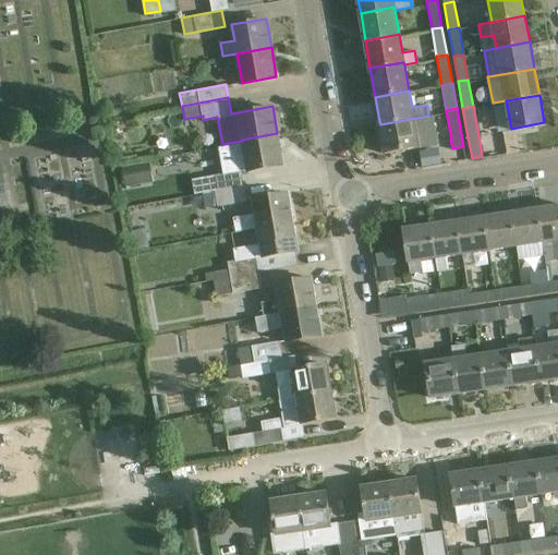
[(428,116),(380,124),(385,152),(419,146),(437,143),(433,115),(428,116)]
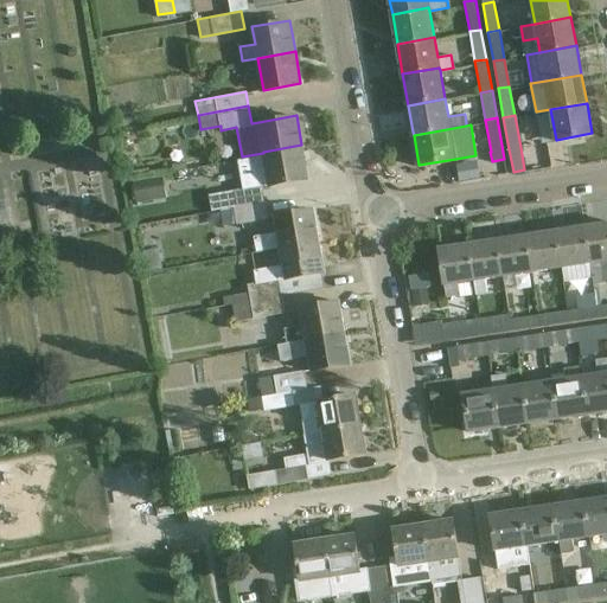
[(242,156),(236,158),(242,187),(262,184),(269,183),(269,185),(307,178),(301,145),(263,152),(263,153),(242,156)]
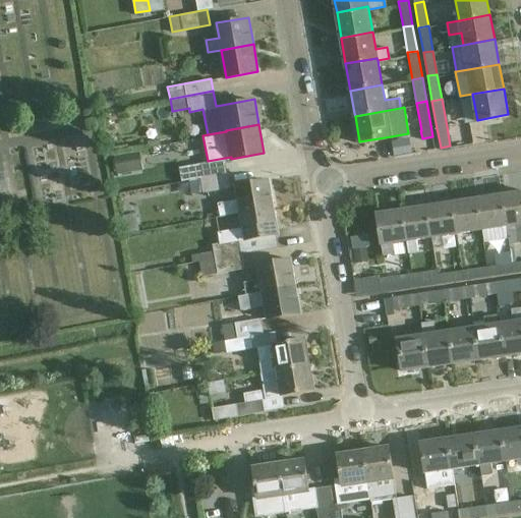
[(117,173),(143,168),(140,151),(114,155),(117,173)]
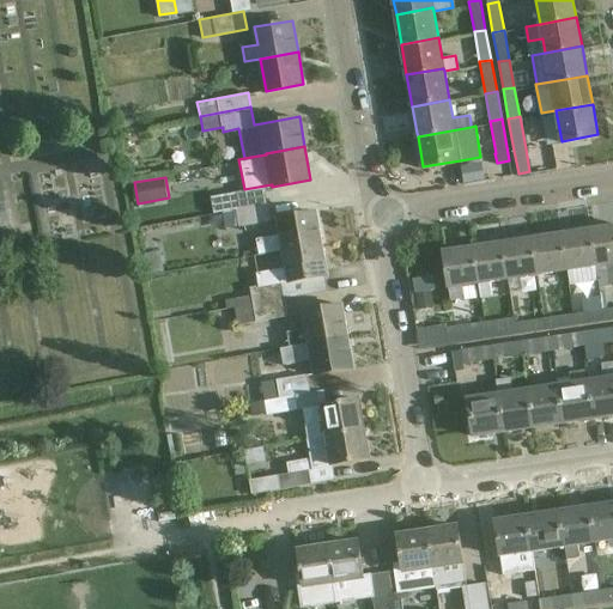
[(234,192),(211,195),(214,213),(236,208),(267,202),(265,186),(244,189),(234,192)]
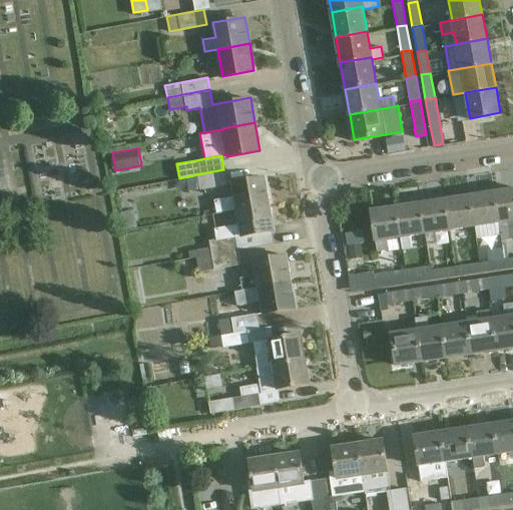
[(223,169),(197,174),(200,188),(226,184),(223,169)]
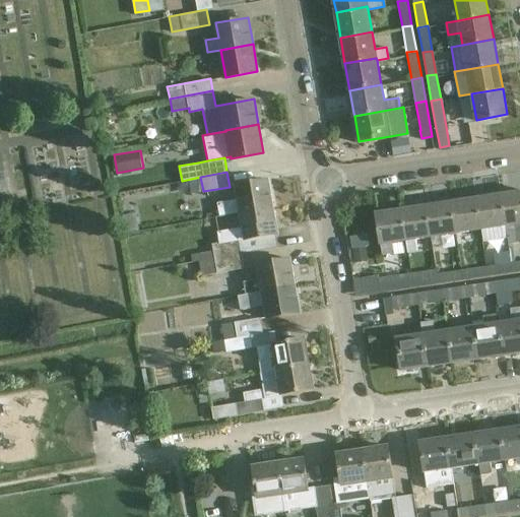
[(238,197),(217,201),(219,214),(225,213),(273,204),(268,178),(236,183),(238,197)]
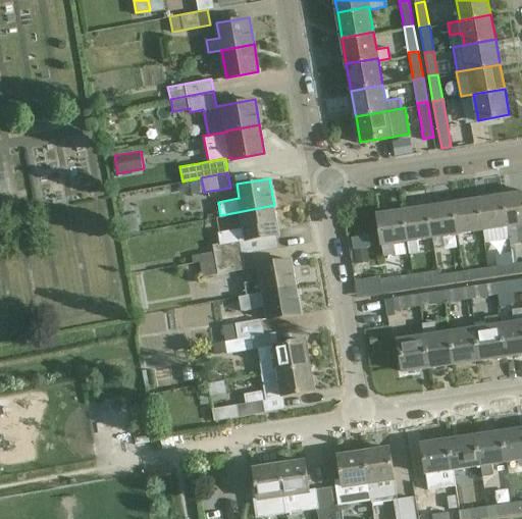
[(521,190),(503,193),(508,224),(511,244),(520,242),(517,222),(521,221),(521,190)]
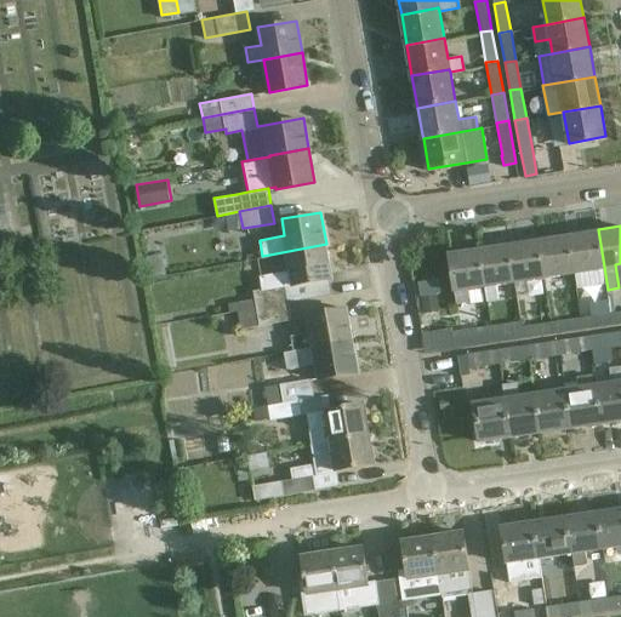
[(574,270),(603,267),(604,267),(598,229),(569,234),(574,270)]
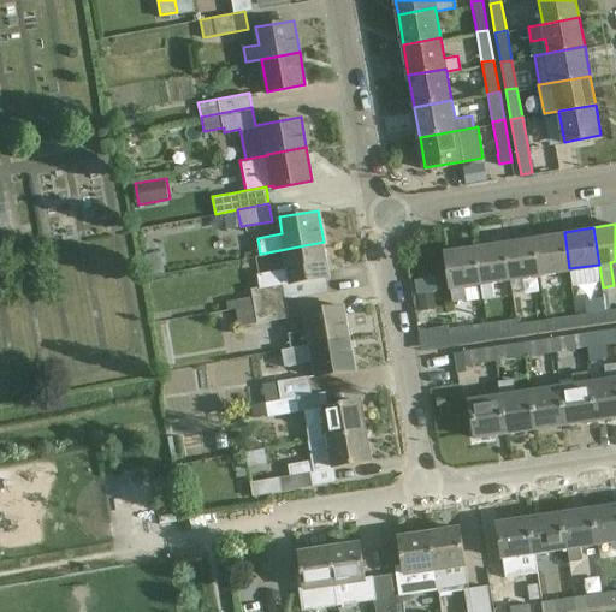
[(564,232),(534,237),(540,273),(569,268),(564,232)]
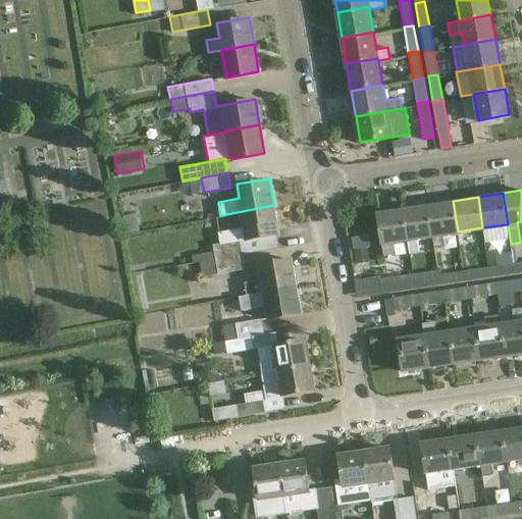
[(453,201),(428,204),(432,236),(458,231),(453,201)]
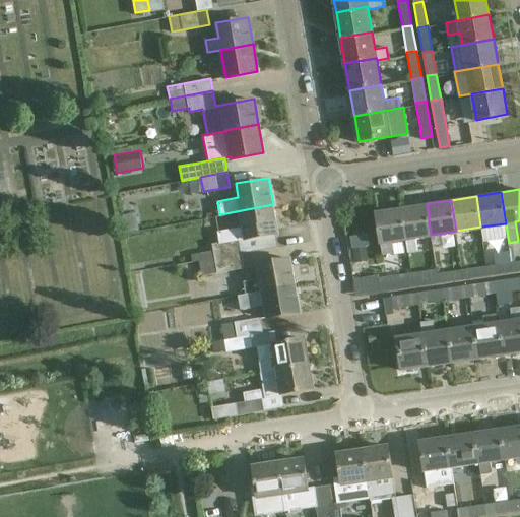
[(405,239),(407,252),(417,251),(415,237),(431,235),(427,203),(401,207),(406,238),(405,239)]
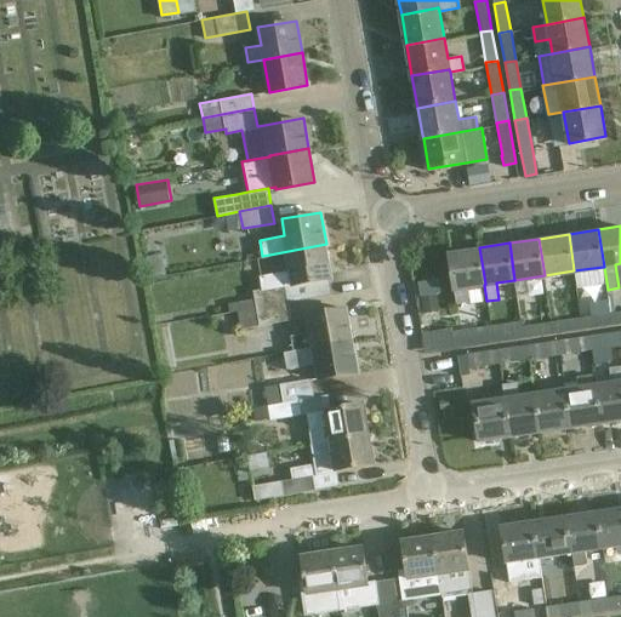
[(229,310),(238,309),(288,300),(288,301),(331,293),(329,278),(332,276),(326,244),(269,255),(275,285),(254,290),(255,297),(228,302),(229,310)]
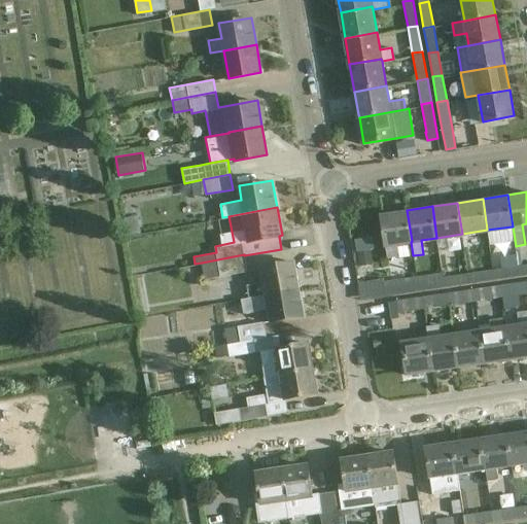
[(386,245),(387,257),(397,255),(396,244),(411,242),(412,241),(407,210),(381,214),(386,245)]
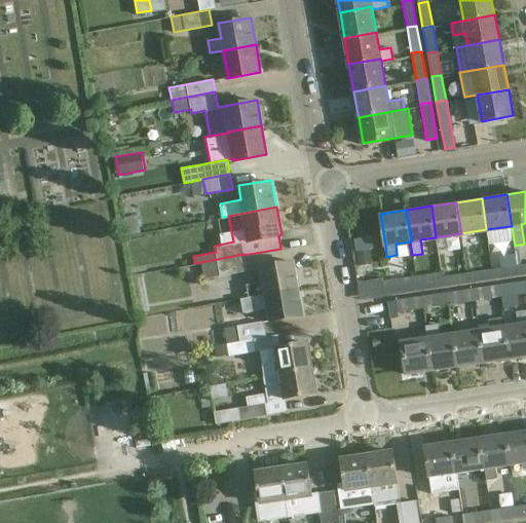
[(247,270),(243,255),(243,254),(201,262),(203,277),(247,270)]
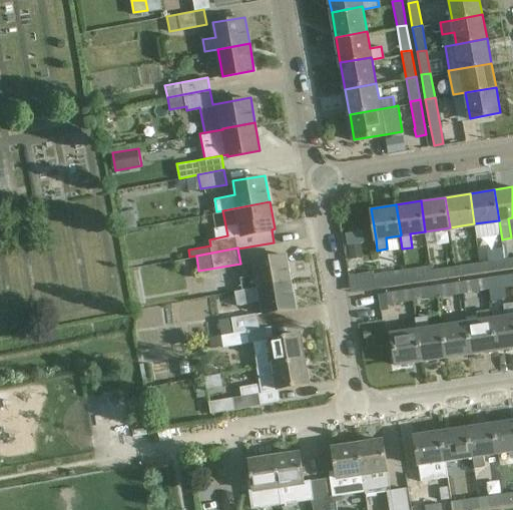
[(240,278),(242,288),(291,279),(287,252),(254,259),(258,275),(240,278)]
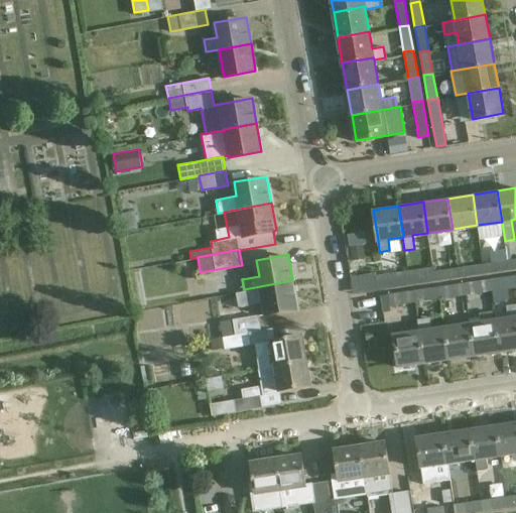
[(515,257),(507,259),(509,269),(515,267),(515,257)]
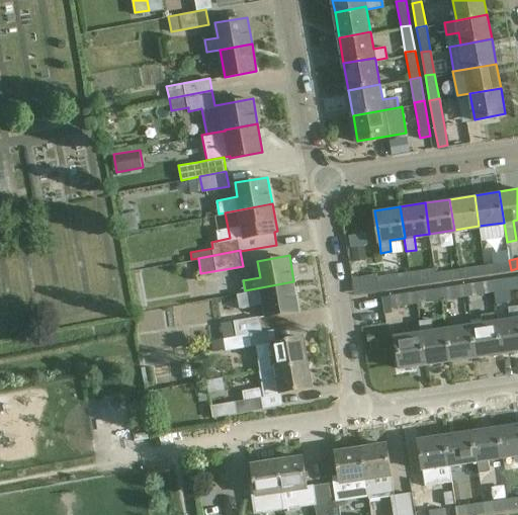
[(509,260),(485,264),(486,274),(511,270),(509,260)]
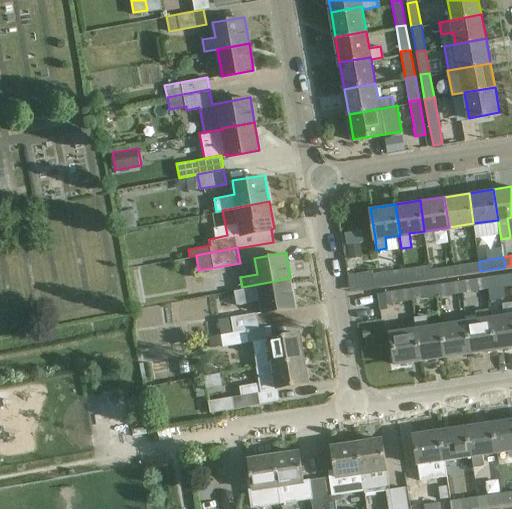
[(479,261),(454,264),(456,274),(480,271),(479,261)]
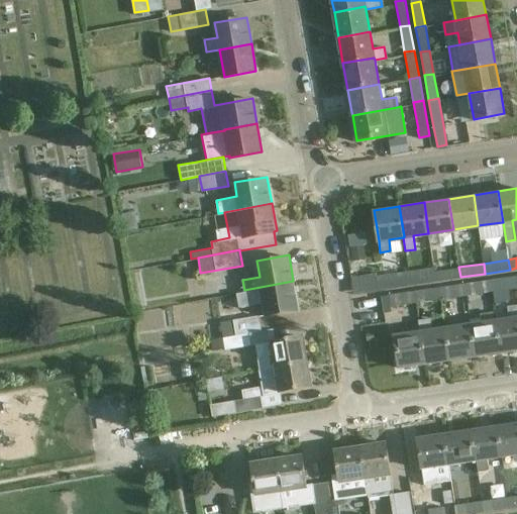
[(433,267),(436,281),(460,277),(458,267),(434,271),(434,266),(433,267)]
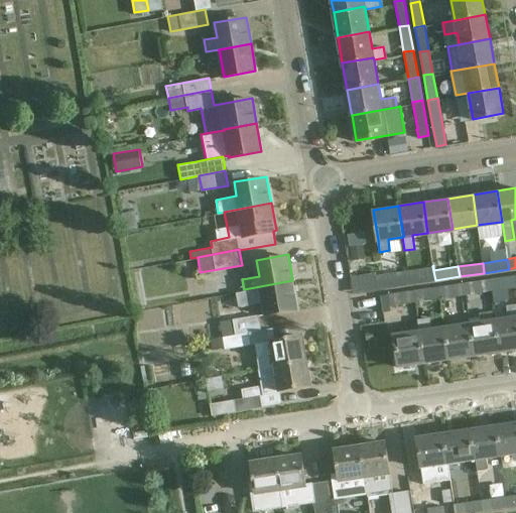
[(432,266),(408,269),(410,284),(435,280),(432,266)]
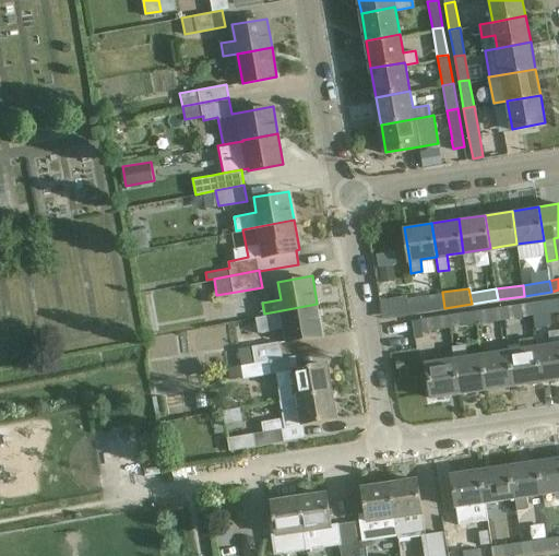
[(442,292),(407,297),(409,314),(444,308),(442,292)]
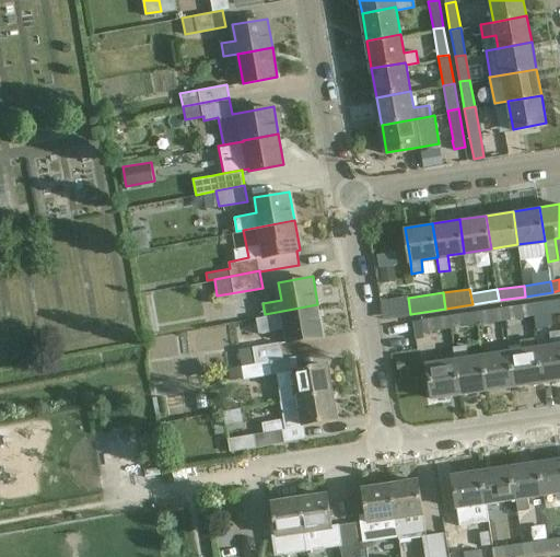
[(558,299),(531,302),(533,314),(559,310),(558,299)]
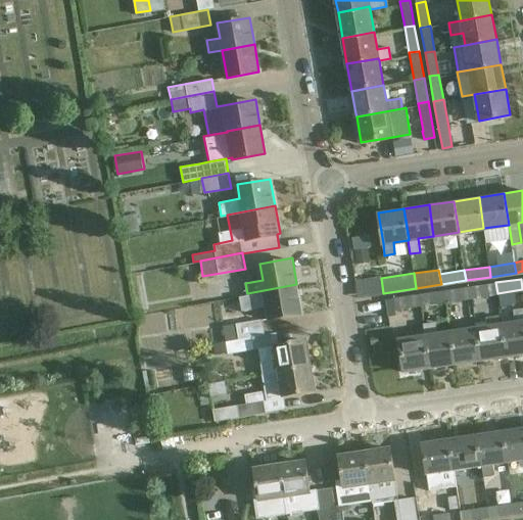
[(495,282),(470,286),(472,297),(497,293),(495,282)]
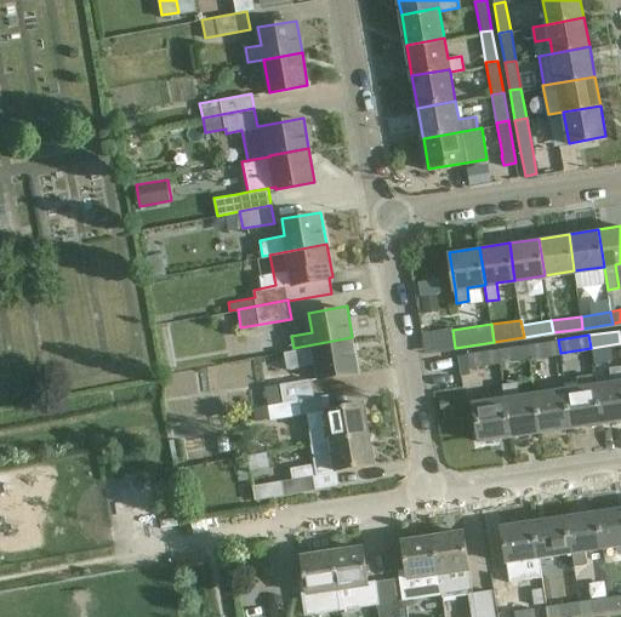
[(317,364),(319,377),(358,371),(352,337),(294,348),(294,349),(284,352),(286,367),(317,364)]
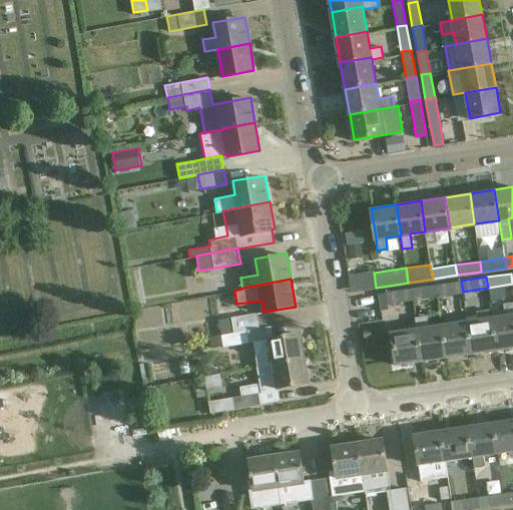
[(461,281),(436,284),(438,295),(463,292),(461,281)]
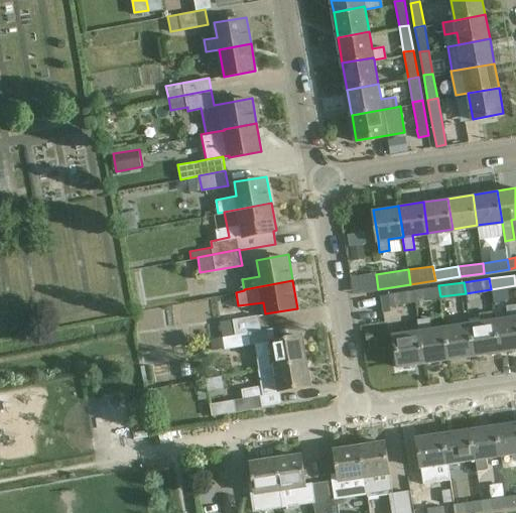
[(414,289),(415,300),(440,296),(438,285),(422,287),(414,289)]
